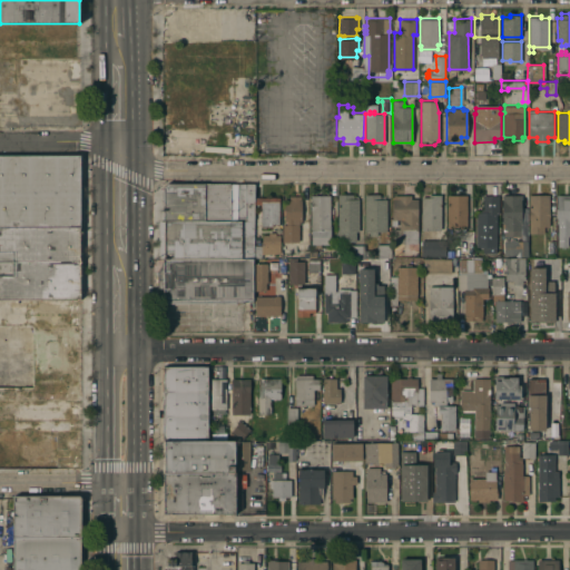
[(0,155),(79,155),(80,227),(0,227),(0,155)]
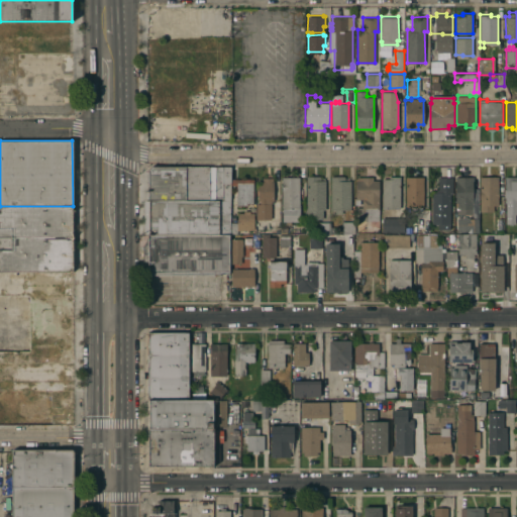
[(148,169),(151,165),(215,166),(215,200),(148,200),(148,169)]
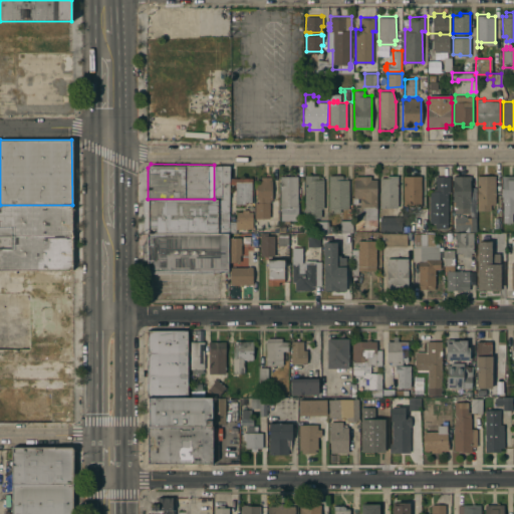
[(214,199),(214,165),(228,165),(228,199),(214,199)]
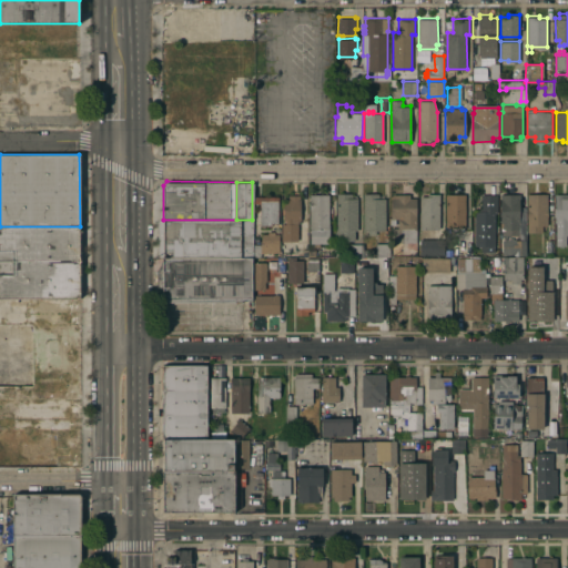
[(357,230),(355,230),(355,240),(336,240),(337,193),(352,193),(352,198),(357,198),(357,230)]
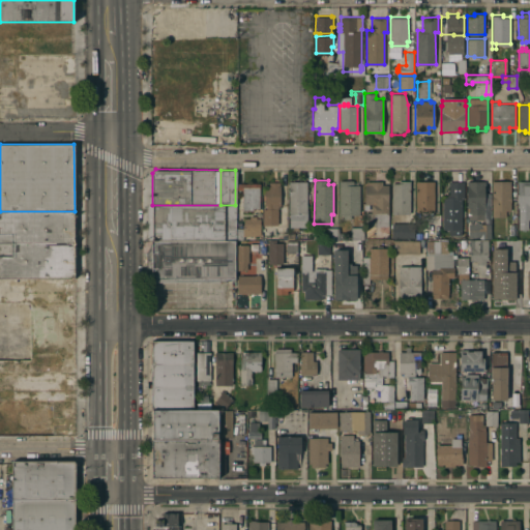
[(339,180),(353,180),(353,184),(359,184),(359,214),(351,214),(351,218),(343,218),(343,214),(340,214),(339,180)]
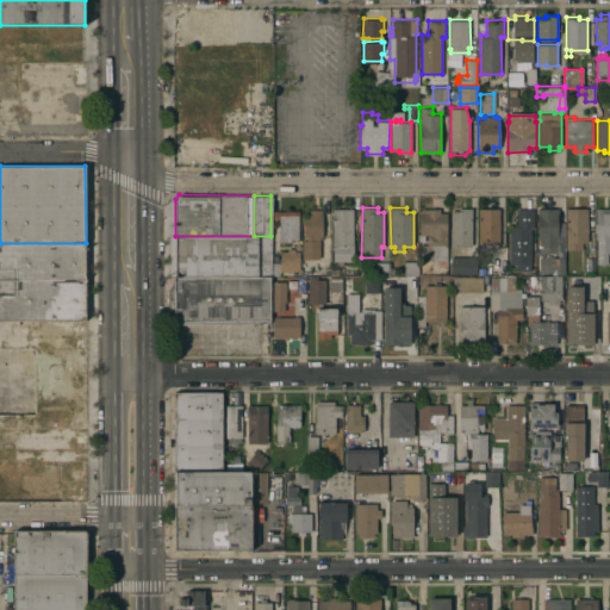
[(452,210),(459,210),(459,207),(472,207),(472,243),(473,243),(473,242),(477,242),(477,243),(478,243),(478,257),(477,257),(477,273),(448,273),(448,256),(464,256),(464,253),(467,253),(467,246),(458,246),(458,248),(452,248),(452,210)]
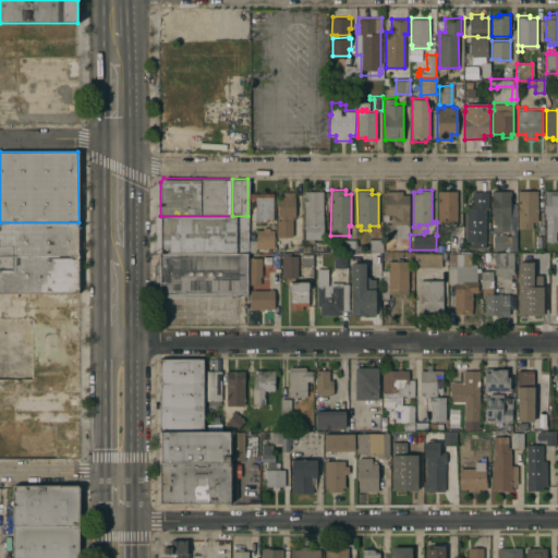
[(438,191),(457,190),(457,222),(456,222),(456,225),(445,225),(445,222),(438,222),(438,191)]
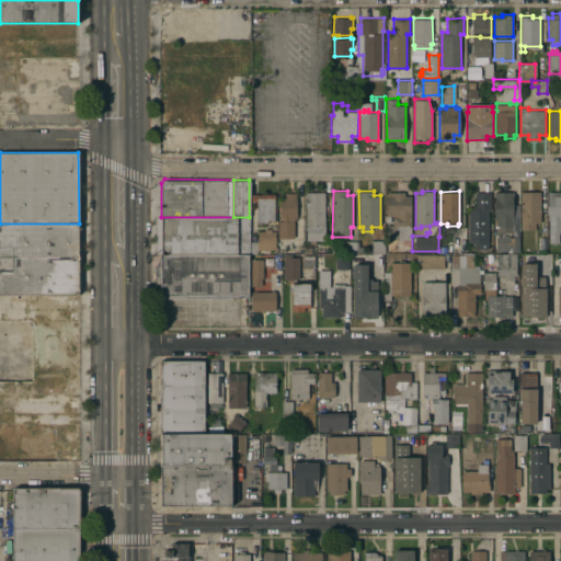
[(540,191),(540,222),(536,222),(536,229),(521,229),(521,215),(521,206),(521,191),(540,191)]
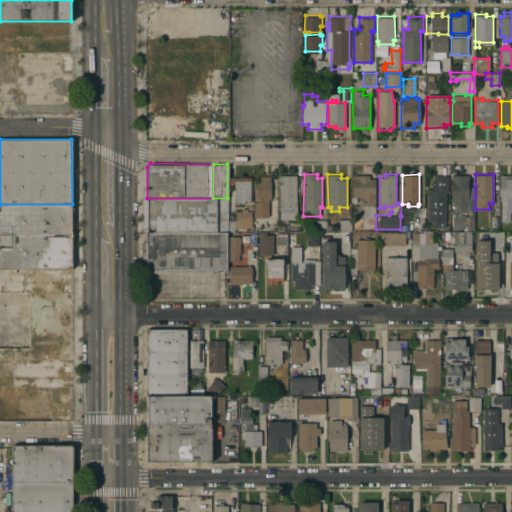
[(511,211),(510,211),(510,221),(501,221),(501,200),(500,200),(500,174),(511,174),(511,211)]
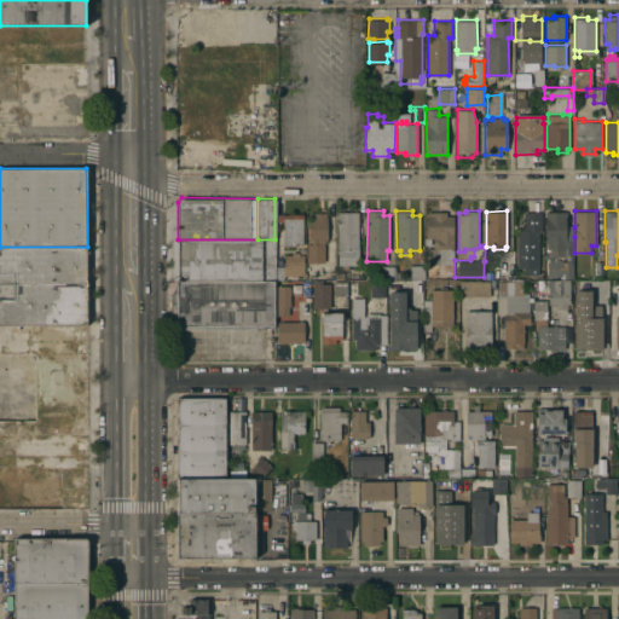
[(307,243),(311,243),(311,239),(310,239),(310,215),(314,215),(314,212),(327,212),(327,215),(328,215),(328,239),(325,239),(325,262),(307,261),(307,243)]
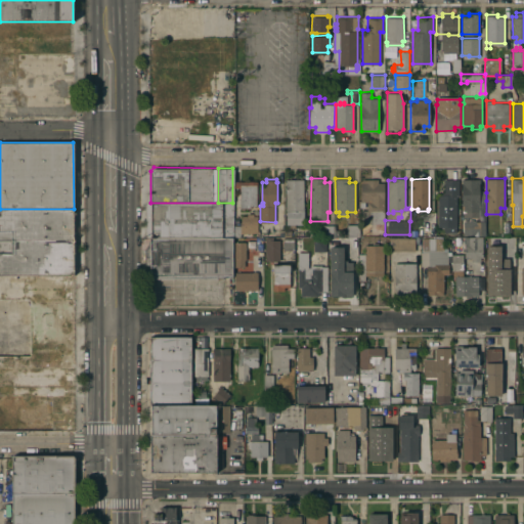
[(303,207),(304,207),(304,223),(295,223),(295,226),(290,226),(290,224),(286,224),(286,179),(303,179),(303,207)]
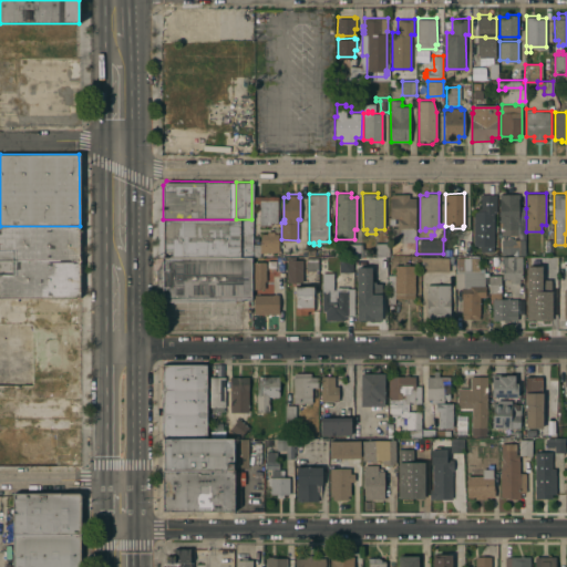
[(415,241),(391,241),(391,226),(398,226),(398,217),(390,217),(390,197),(392,197),(392,194),(409,194),(409,197),(415,197),(415,241)]
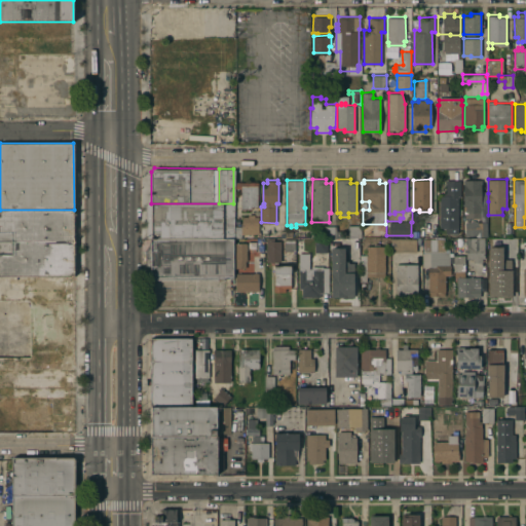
[(440,195),(444,195),(444,192),(446,192),(446,180),(460,180),(460,196),(458,196),(458,227),(457,227),(457,232),(448,232),(448,227),(440,227),(440,195)]
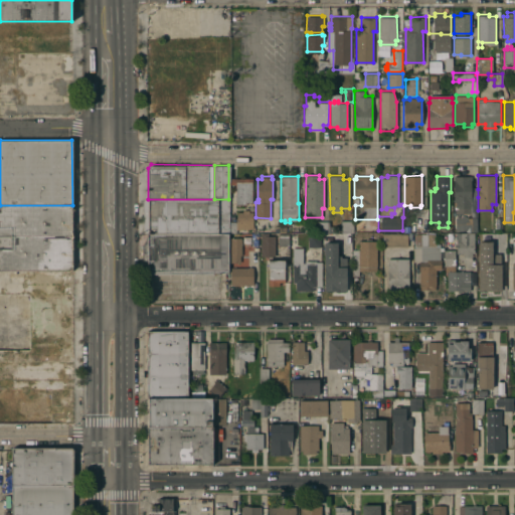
[(471,176),(471,212),(455,212),(455,208),(454,208),(455,205),(453,205),(454,176),(471,176)]
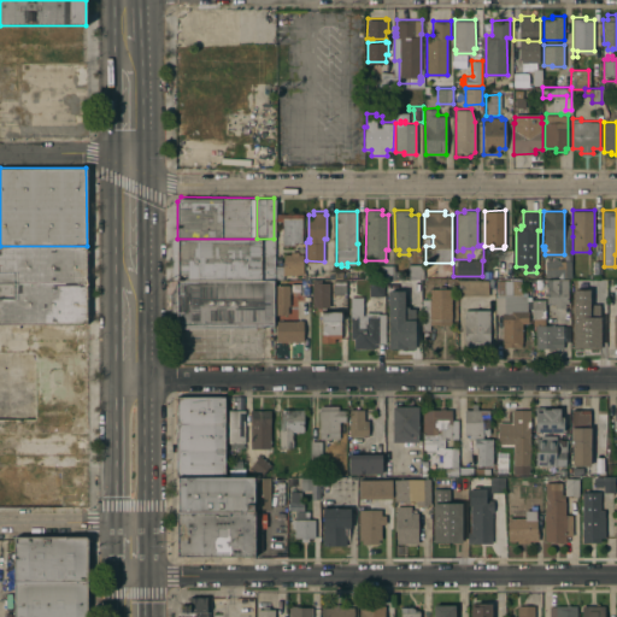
[(303,242),(294,242),(294,244),(282,244),(282,221),(276,221),(276,213),(303,213),(303,242)]
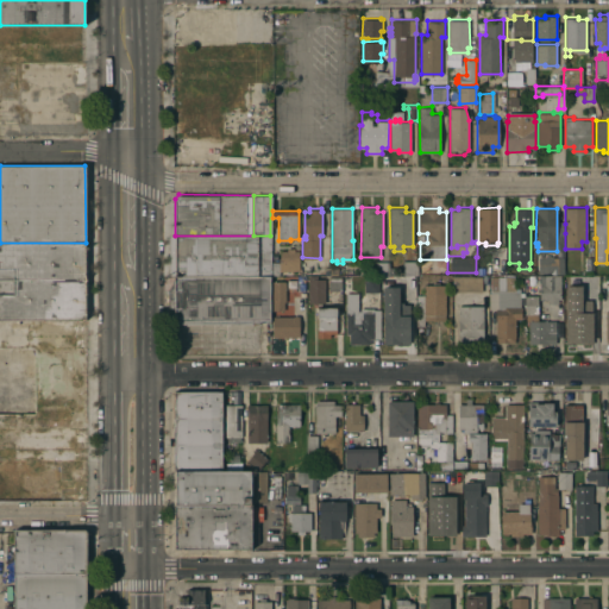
[(270,236),(270,276),(173,276),(174,275),(171,275),(170,274),(170,270),(170,237),(170,236),(171,236),(174,236),(175,236),(253,236),(270,236)]
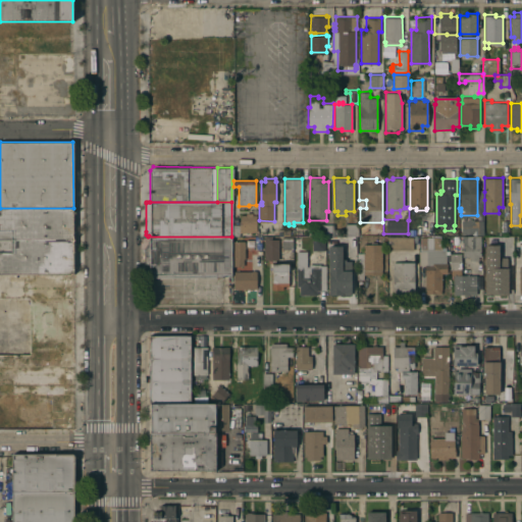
[(73,274),(0,274),(0,208),(73,208),(73,274)]
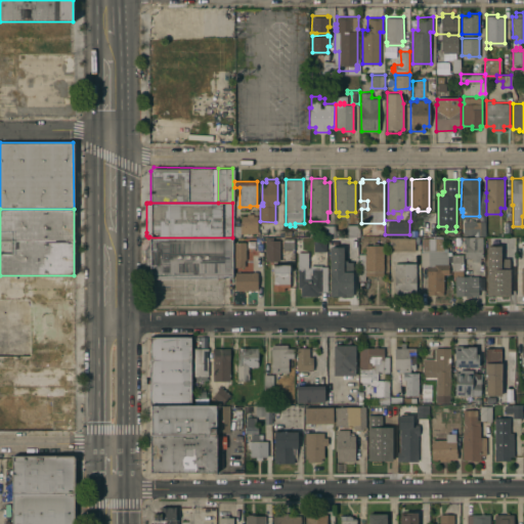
[(258,232),(253,232),(253,234),(250,234),(250,232),(241,232),(241,224),(242,224),(242,215),(247,215),(247,213),(254,213),(254,215),(258,215),(258,232)]
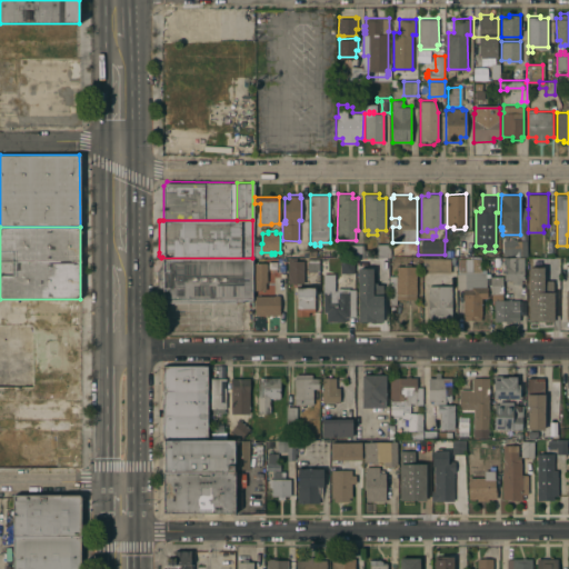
[(516,239),(516,240),(527,240),(527,255),(503,255),(503,239),(516,239)]
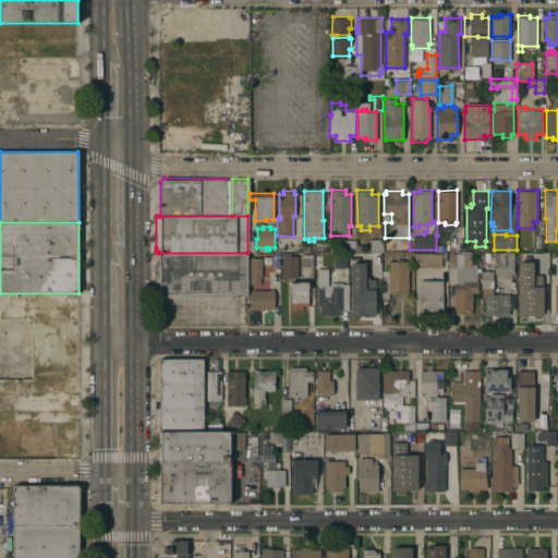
[(356,239),(356,252),(343,252),(343,239),(356,239)]
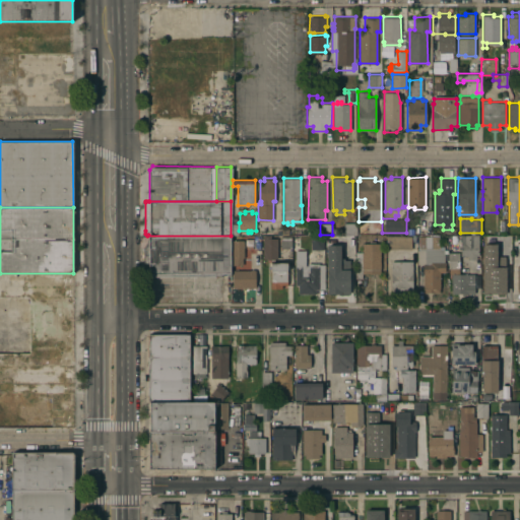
[(344,222),(356,222),(356,235),(344,235),(344,222)]
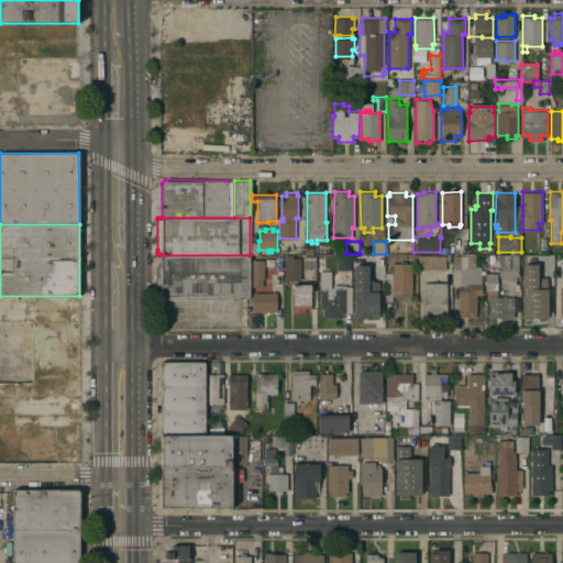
[(499,253),(518,253),(518,276),(516,276),(516,279),(506,279),(506,276),(499,276),(499,253)]
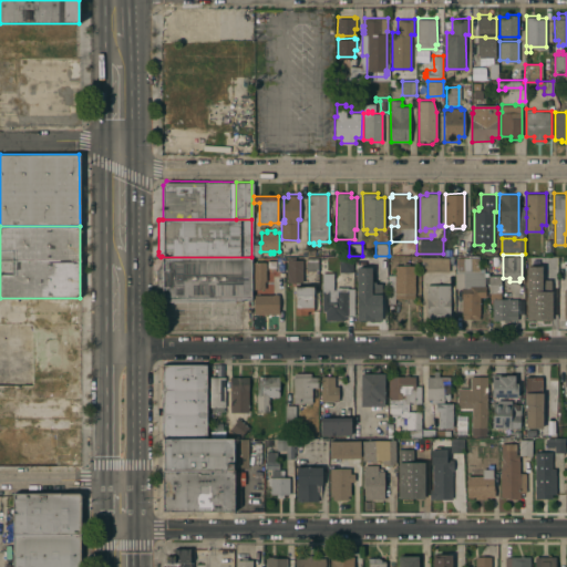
[(251,300),(161,299),(161,296),(160,291),(157,287),(157,268),(158,267),(160,265),(161,261),(161,257),(251,257),(251,300)]
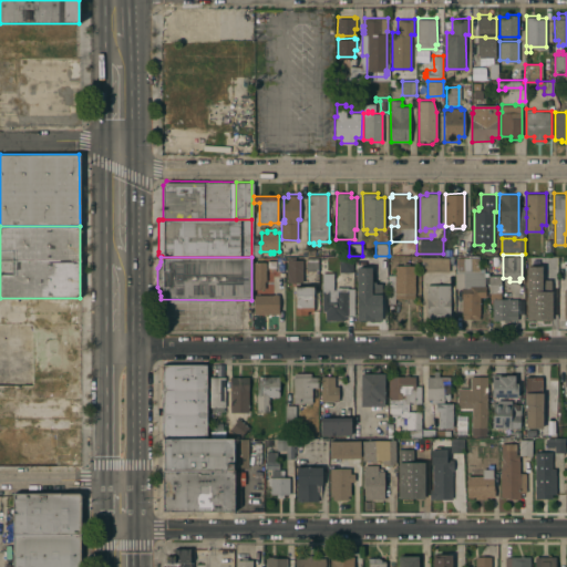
[(287,257),(296,257),(296,259),(302,259),(302,281),(287,281),(287,257)]
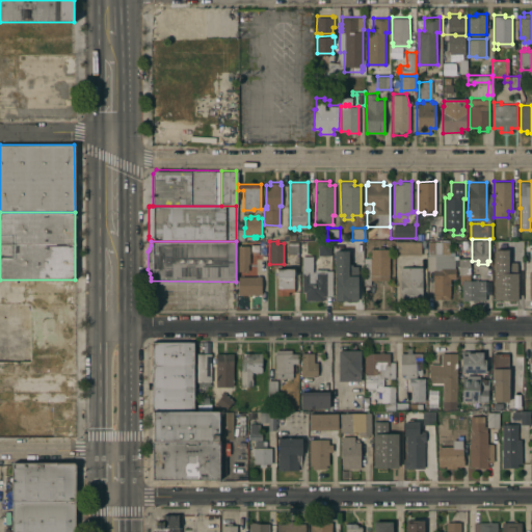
[(288,241),(298,241),(298,254),(288,254),(288,241)]
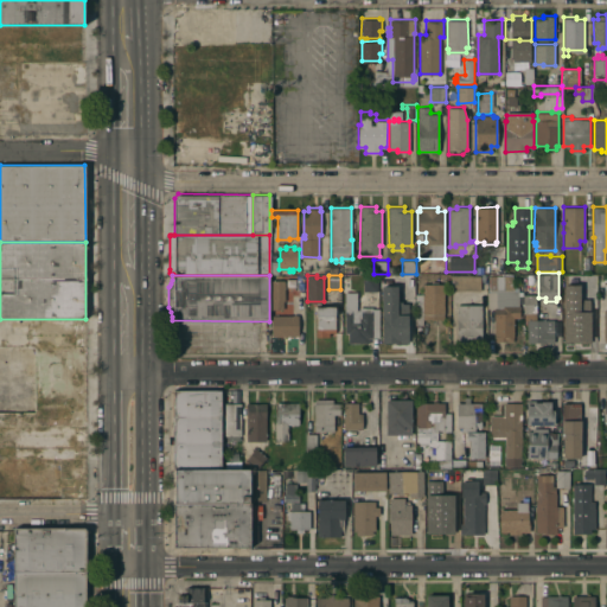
[(377,275),(377,291),(363,291),(363,275),(377,275)]
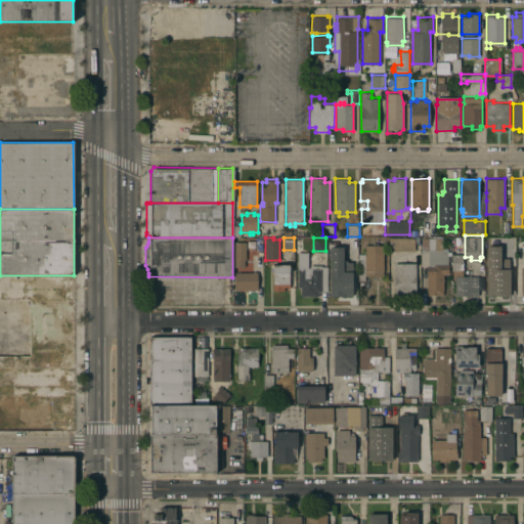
[(390,250),(390,237),(415,237),(415,250),(390,250)]
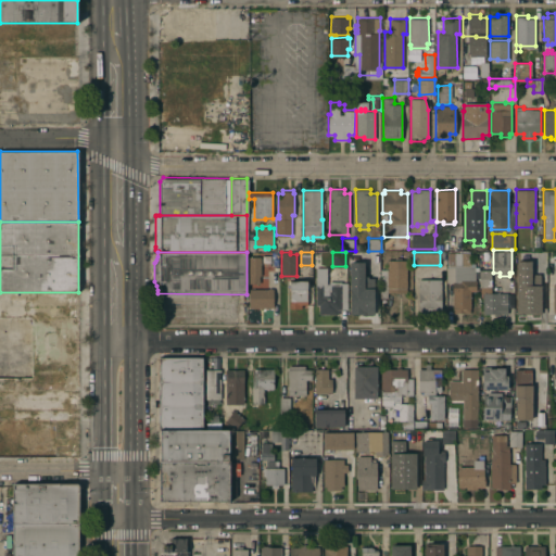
[(453,281),(447,281),(446,266),(449,266),(449,252),(469,252),(469,262),(475,262),(475,279),(476,279),(476,290),(470,290),(470,312),(453,312),(453,281)]
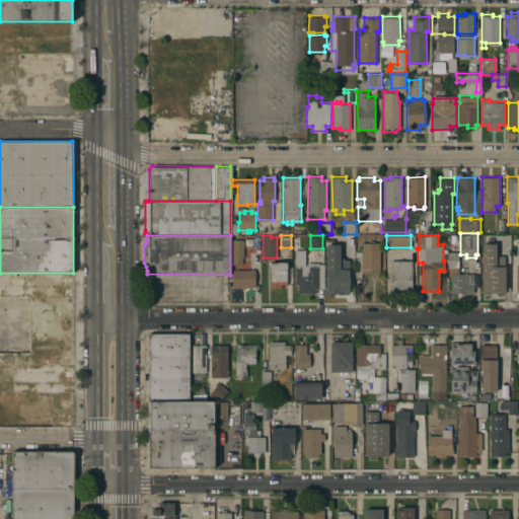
[(497,235),(509,235),(508,249),(496,248),(497,235)]
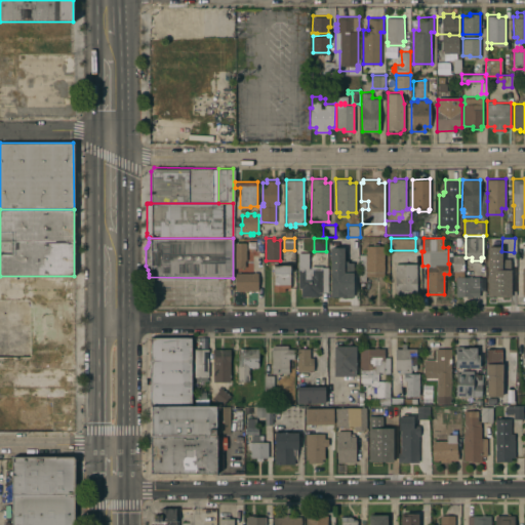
[(235,242),(246,242),(246,259),(245,259),(245,267),(235,267),(235,242)]
